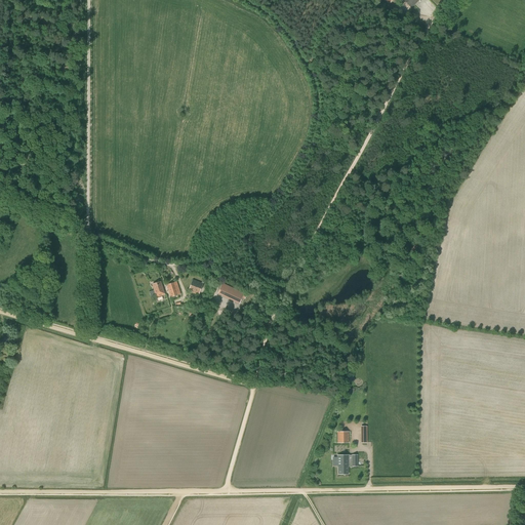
[(419,0),(402,0),(411,8),(419,0)]
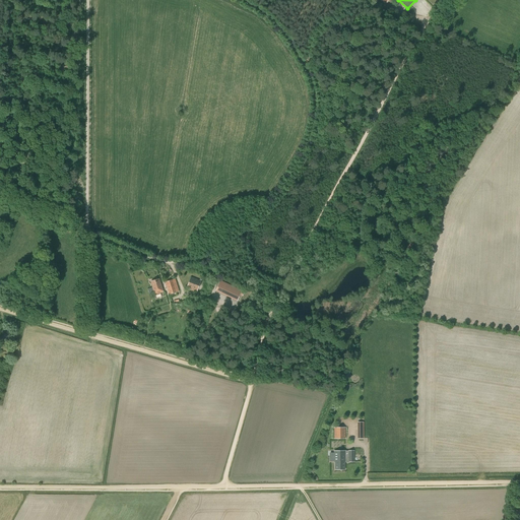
[(191,277),(186,288),(196,293),(201,280),(191,277)]
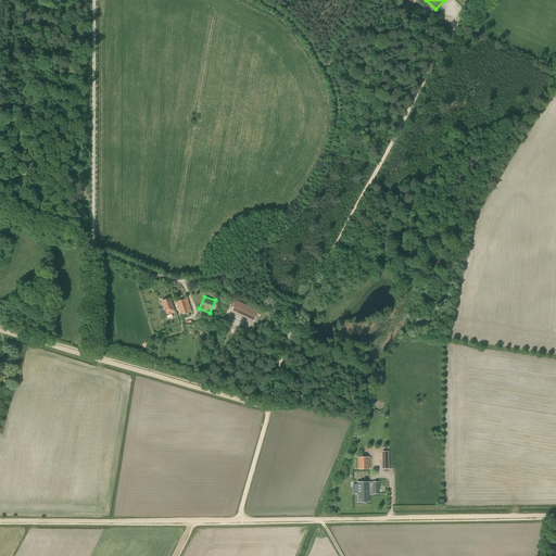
[(163,312),(164,316),(175,313),(171,299),(161,302),(164,311),(163,312)]
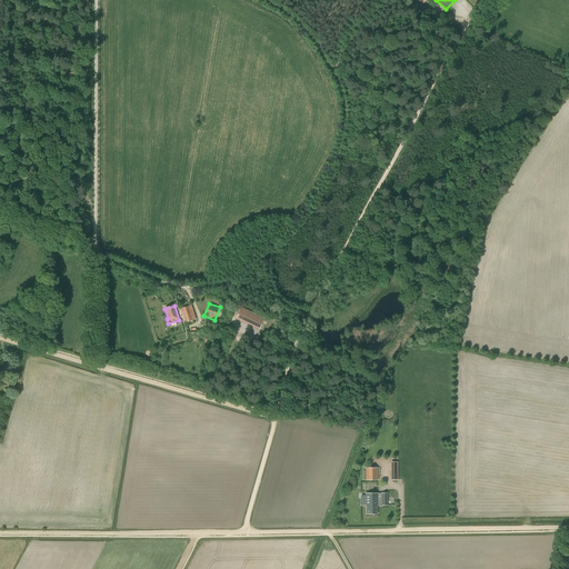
[(191,306),(187,307),(180,309),(185,322),(196,319),(191,306)]
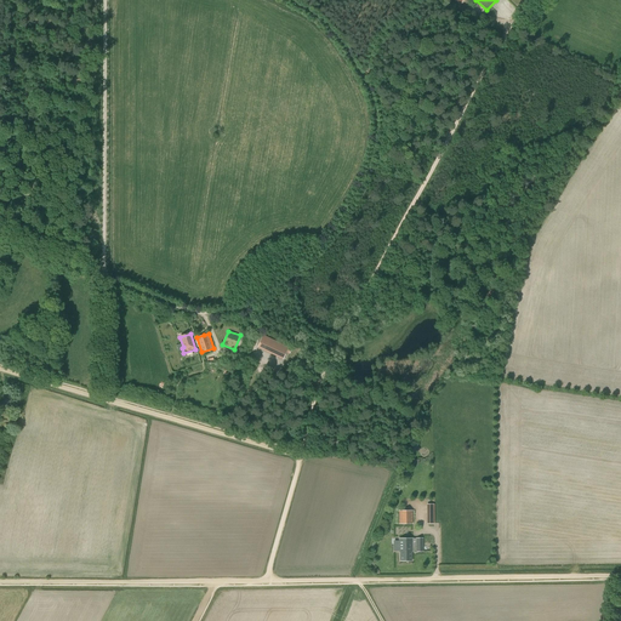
[(257,348),(283,359),(285,353),(289,354),(291,349),(263,336),(257,348)]
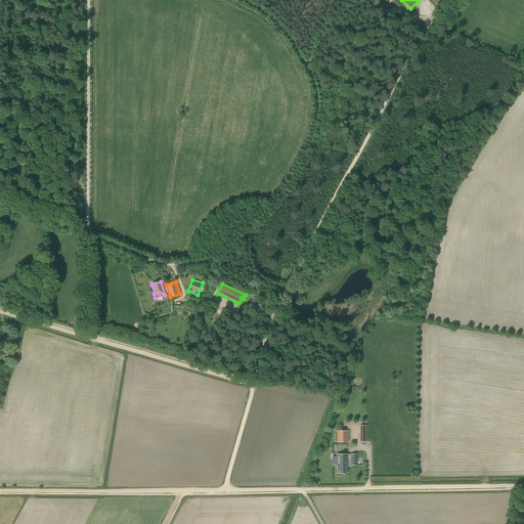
[(350,383),(352,375),(346,373),(344,382),(350,383)]
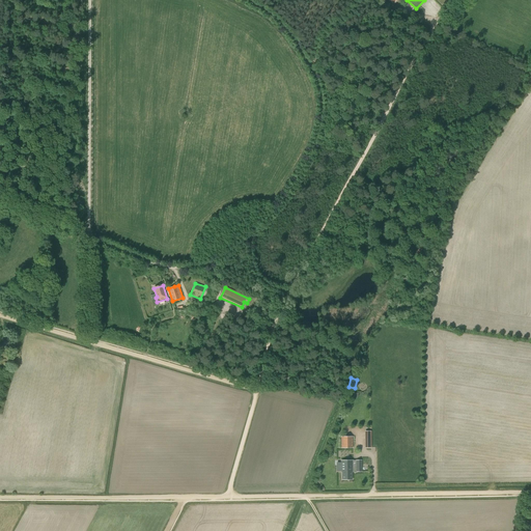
[(341,437),(341,448),(353,448),(353,437),(341,437)]
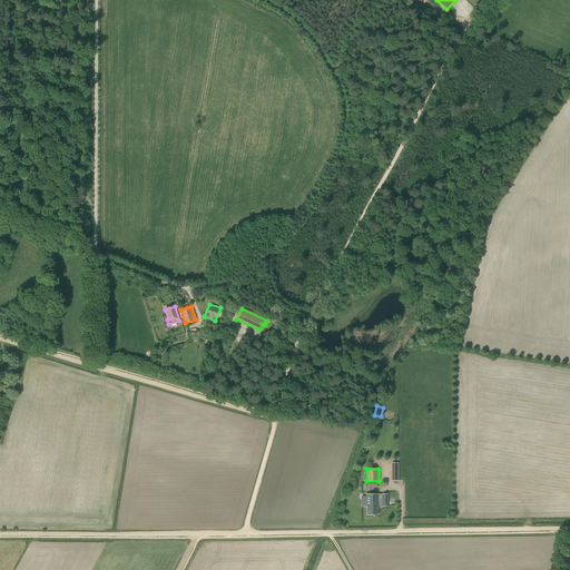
[(367,507),(367,514),(379,514),(379,507),(389,507),(389,494),(382,494),(382,503),(379,503),(379,494),(366,494),(366,507),(367,507)]
